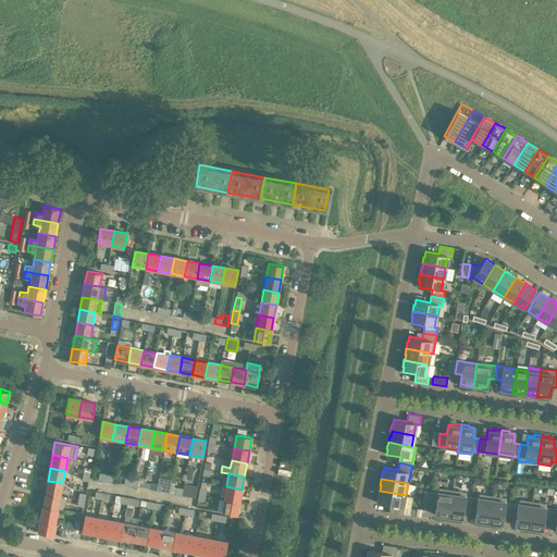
[(45,494),(60,496),(62,483),(48,481),(45,494)]
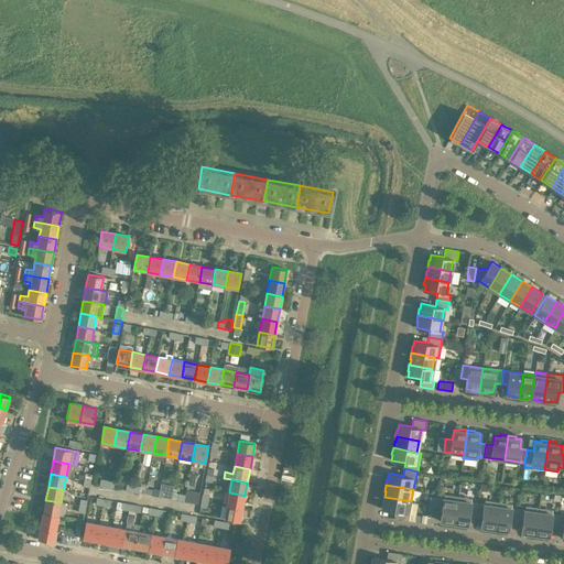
[(186,489),(185,495),(184,501),(197,503),(199,492),(186,489)]
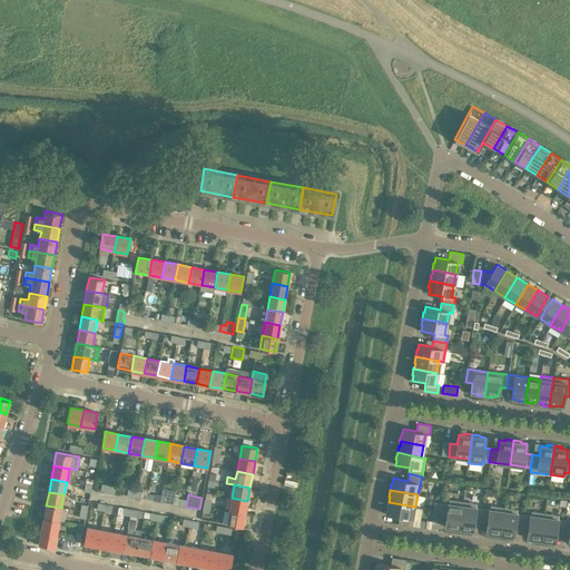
[(229,511),(245,513),(247,501),(232,498),(229,511)]
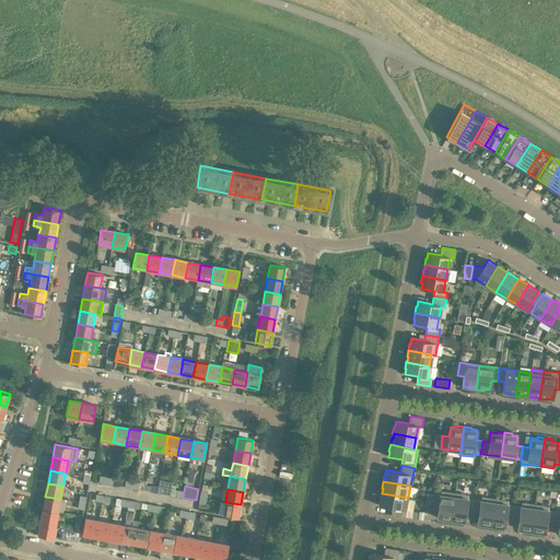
[(451,521),(454,492),(441,491),(441,494),(433,493),(432,506),(439,508),(438,517),(443,518),(443,520),(451,521)]
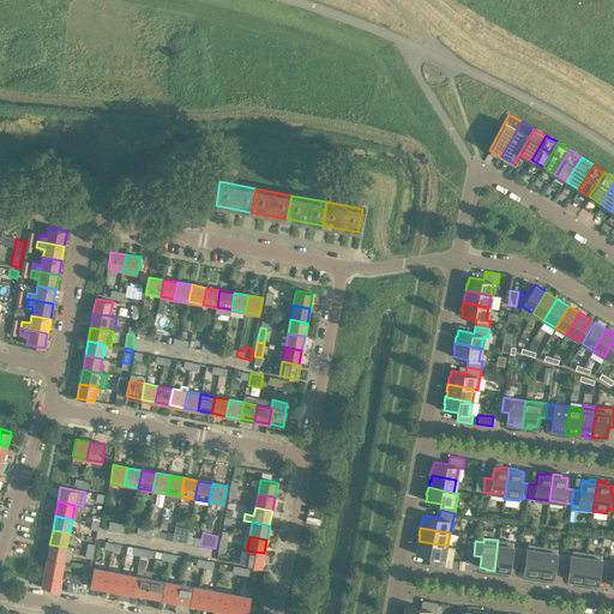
[(431,557),(429,565),(444,567),(447,546),(419,541),(417,540),(416,548),(417,548),(416,554),(431,557)]
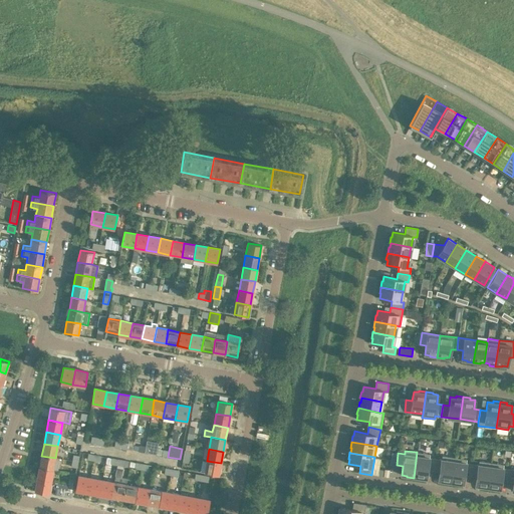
[(430,454),(417,452),(414,478),(421,479),(421,478),(426,478),(428,470),(434,471),(435,459),(429,458),(430,454)]
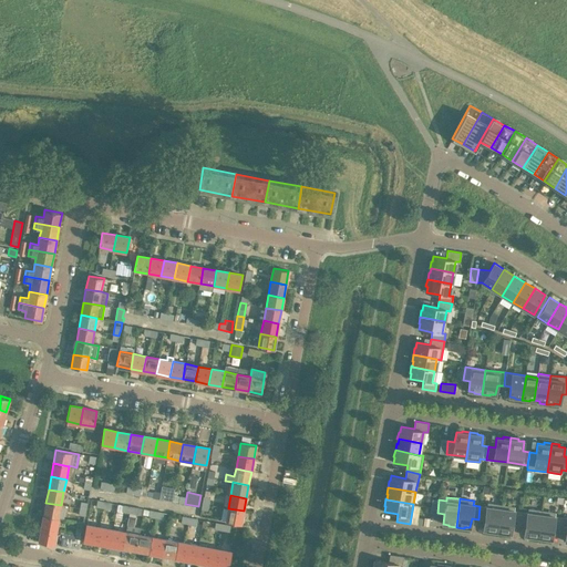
[(69,506),(61,505),(45,503),(43,515),(59,518),(60,512),(68,513),(69,506)]
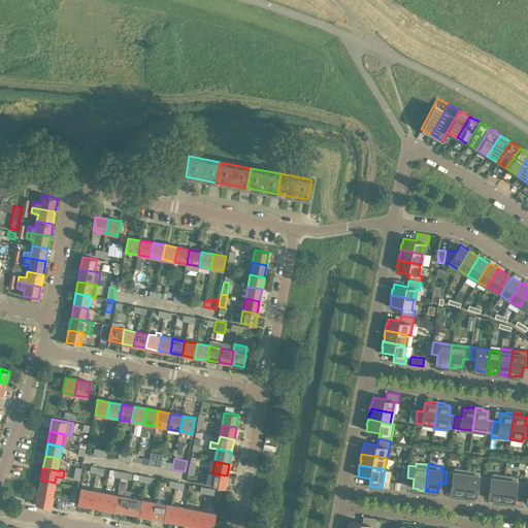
[(453,471),(447,471),(446,484),(452,484),(450,493),(456,494),(456,496),(463,497),(466,470),(454,468),(453,471)]
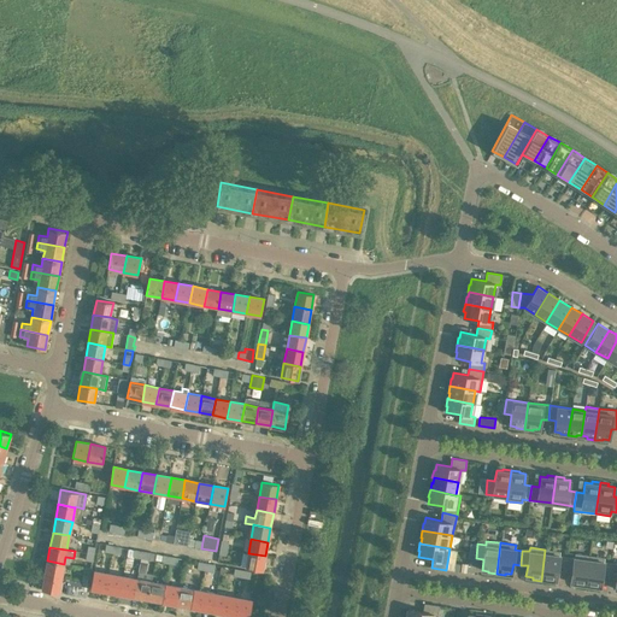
[(140,558),(141,552),(142,551),(128,548),(125,562),(130,562),(131,557),(140,558)]
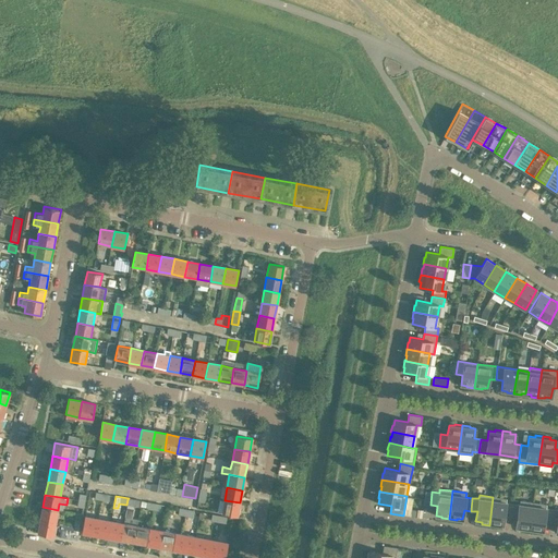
[(510,517),(512,504),(506,502),(507,498),(493,497),(489,525),(496,526),(497,524),(502,525),(504,516),(510,517)]
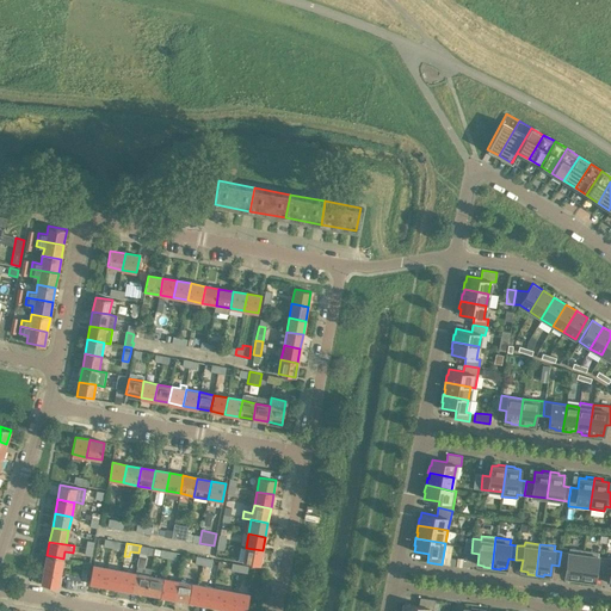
[(141,545),(140,547),(139,553),(154,555),(154,554),(154,549),(154,548),(141,545)]
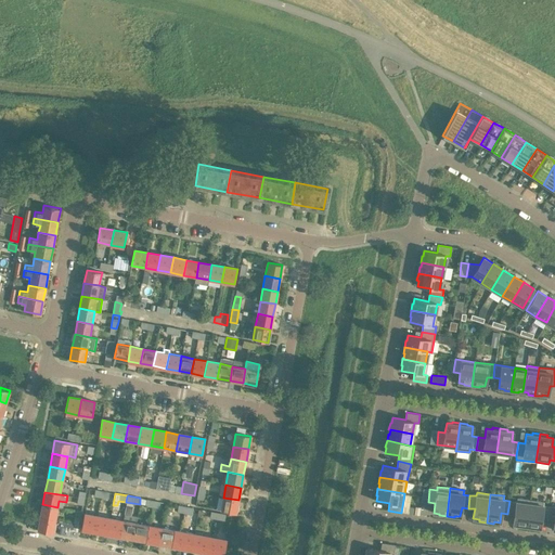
[(236,514),(236,513),(239,500),(223,498),(221,511),(236,514)]
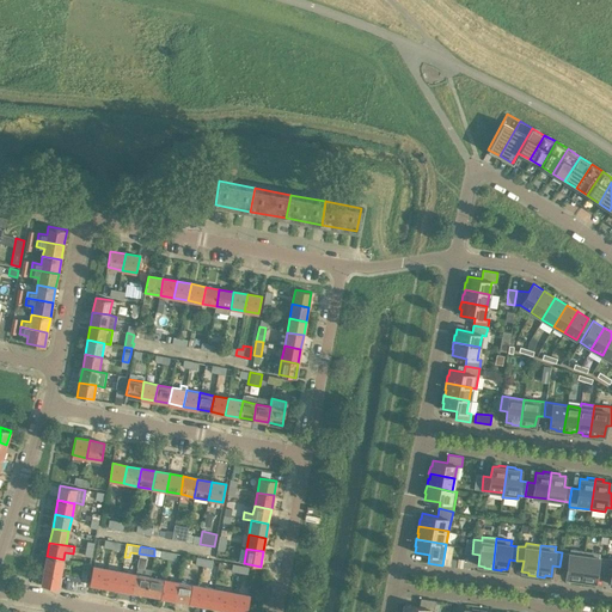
[(569,554),(562,552),(560,567),(568,568),(565,577),(573,579),(573,581),(580,582),(585,551),(570,549),(569,554)]
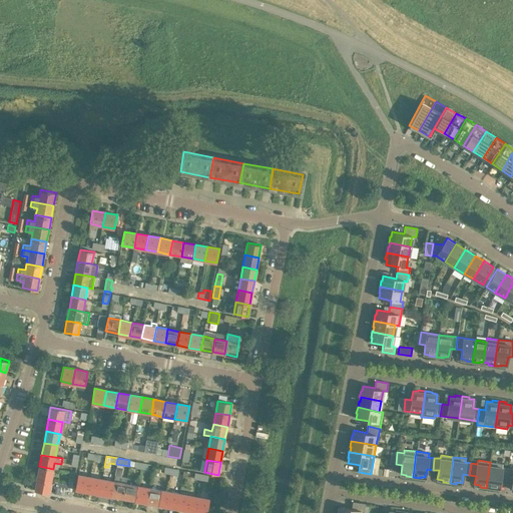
[(490,462),(486,488),(493,489),(493,487),(499,488),(500,479),(512,481),(512,476),(512,468),(502,467),(502,464),(490,462)]
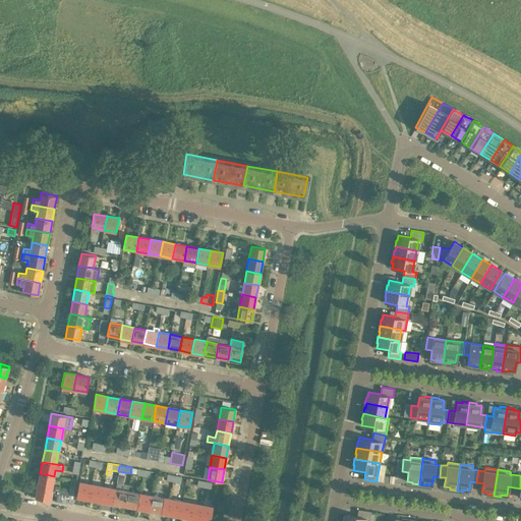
[(150,471),(143,470),(142,476),(155,478),(156,472),(155,472),(150,471)]
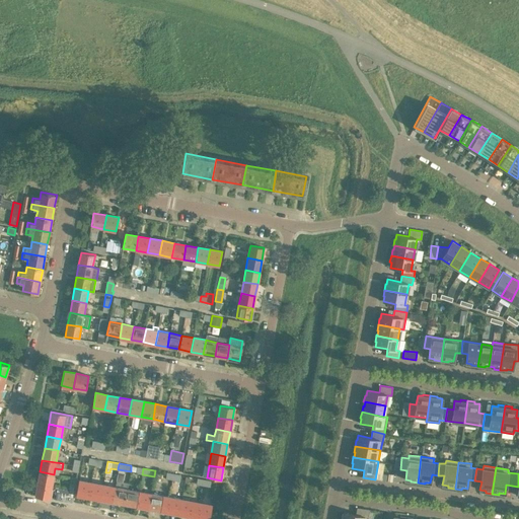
[(38,484),(52,487),(54,474),(40,471),(38,484)]
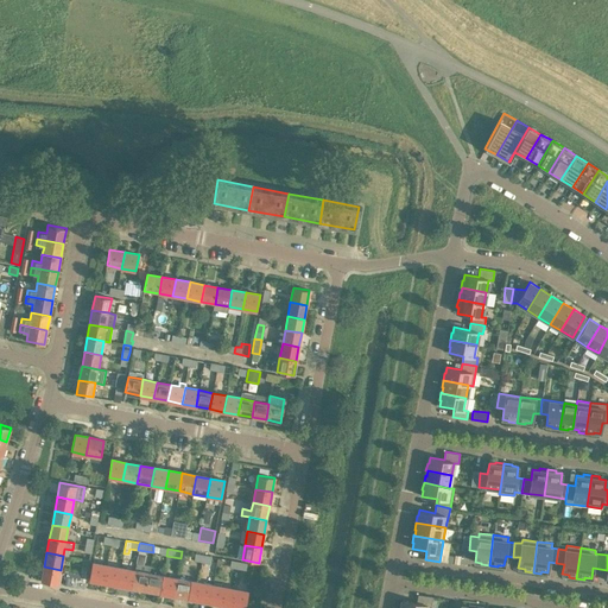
[(112,565),(107,565),(103,583),(118,586),(121,568),(122,561),(112,559),(112,565)]
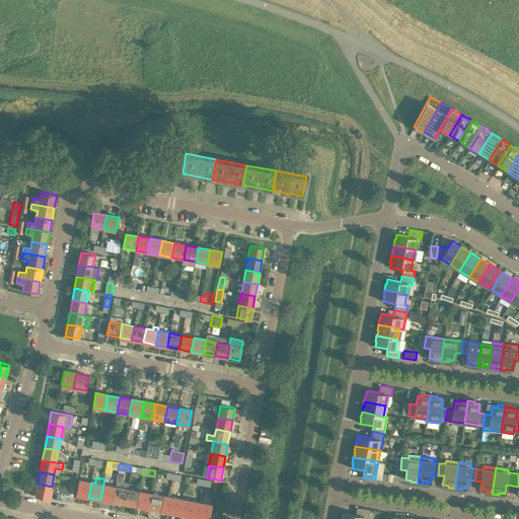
[(76,495),(88,498),(91,483),(79,479),(76,495)]
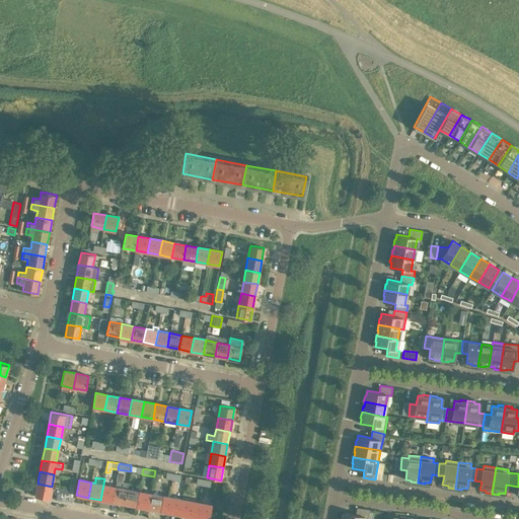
[(116,480),(115,487),(113,502),(124,504),(128,483),(116,480)]
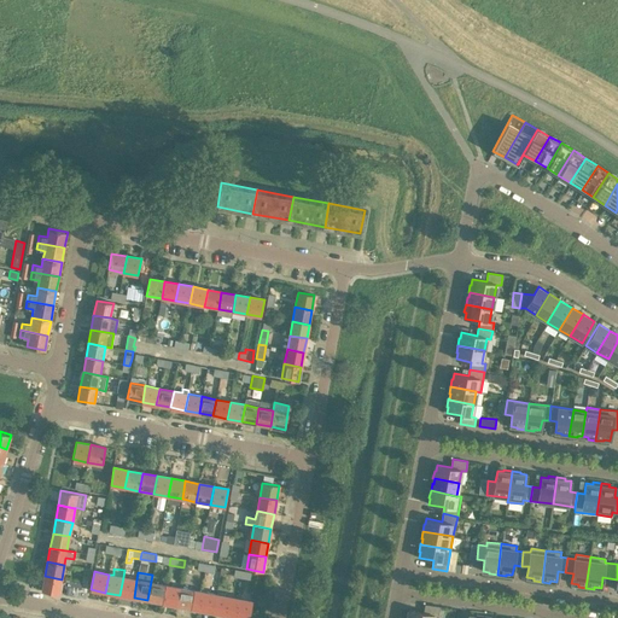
[(152,575),(147,600),(162,602),(165,584),(163,584),(165,577),(152,575)]
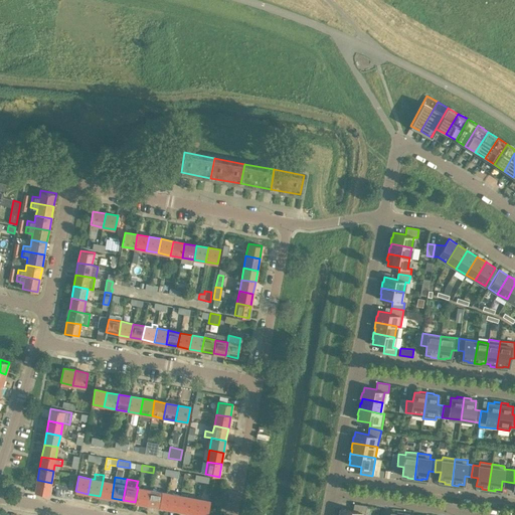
[(35,492),(48,494),(51,483),(37,480),(35,492)]
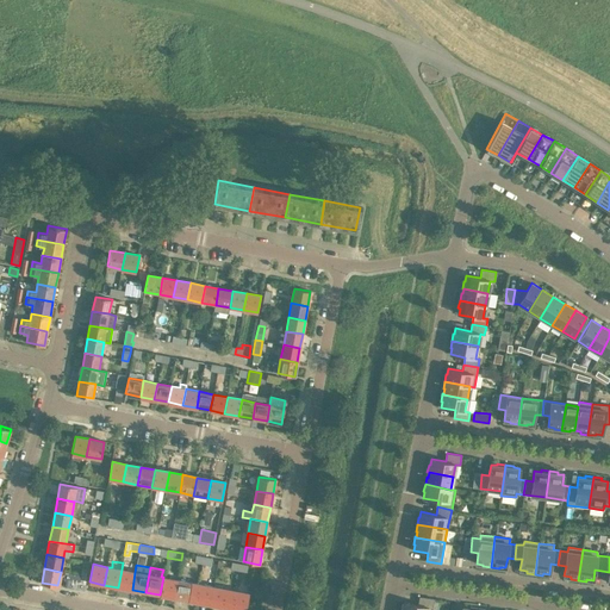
[(132,590),(135,572),(122,570),(118,587),(132,590)]
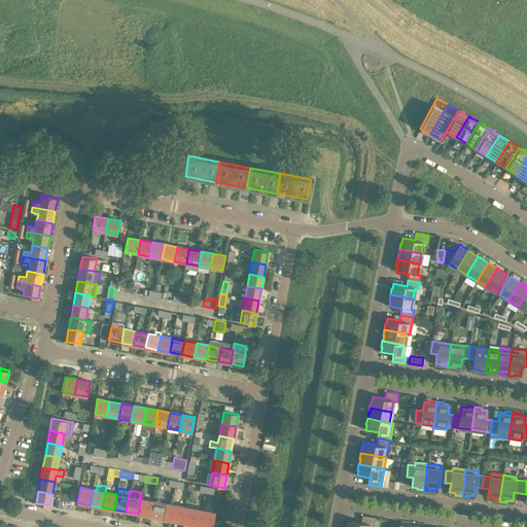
[(153,500),(141,498),(138,514),(150,517),(153,500)]
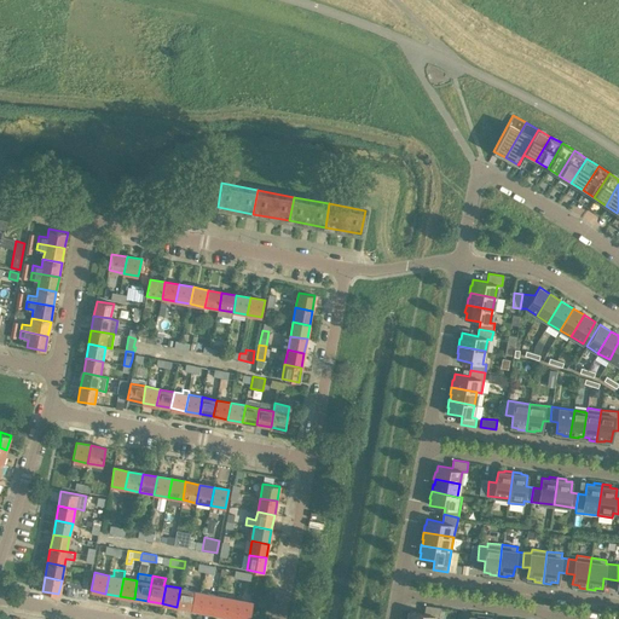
[(177,607),(198,611),(202,593),(180,588),(177,607)]
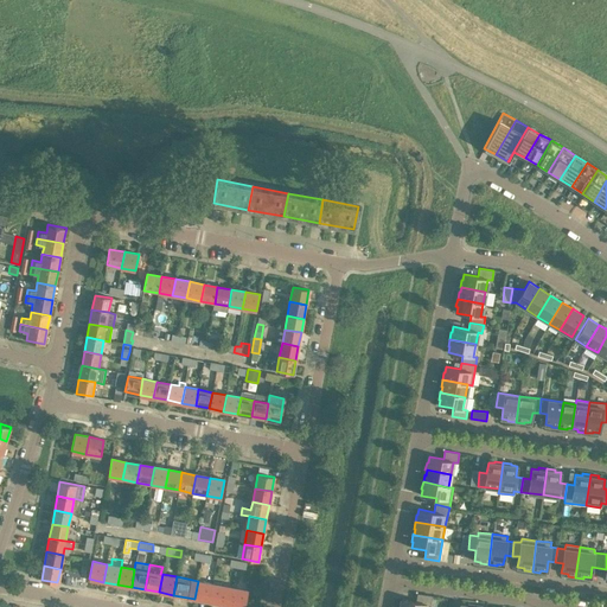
[(212,583),(198,581),(195,599),(209,601),(212,583)]
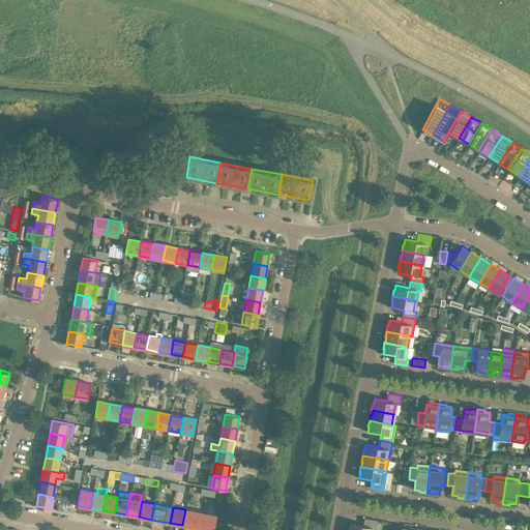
[(204,512),(185,509),(182,525),(201,528),(204,512)]
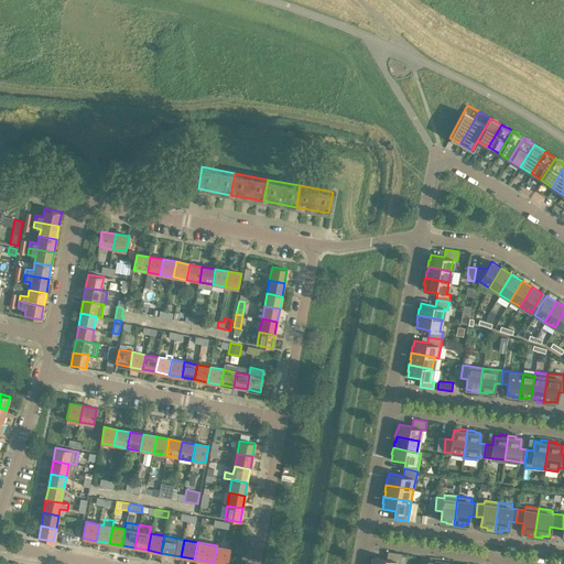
[(227,563),(230,549),(217,545),(214,562),(223,563),(227,563)]
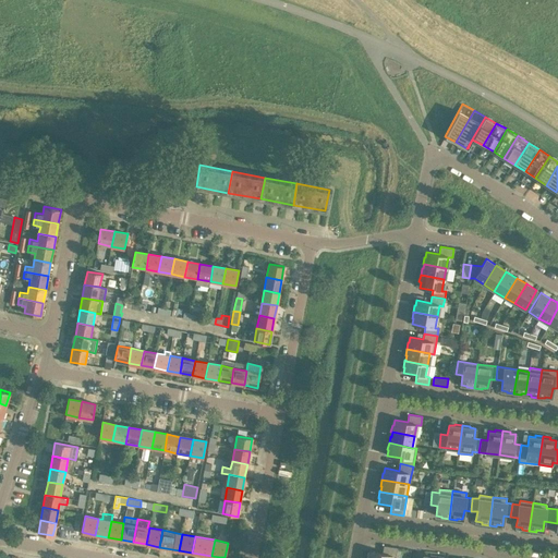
[(395,557),(397,547),(384,546),(383,553),(370,550),(368,556),(367,556),(366,557),(395,557)]
